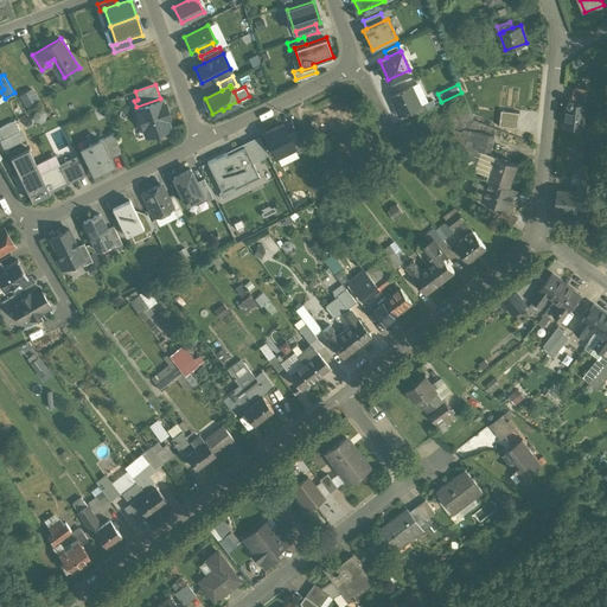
[(391,95),(400,114),(420,106),(410,87),(391,95)]
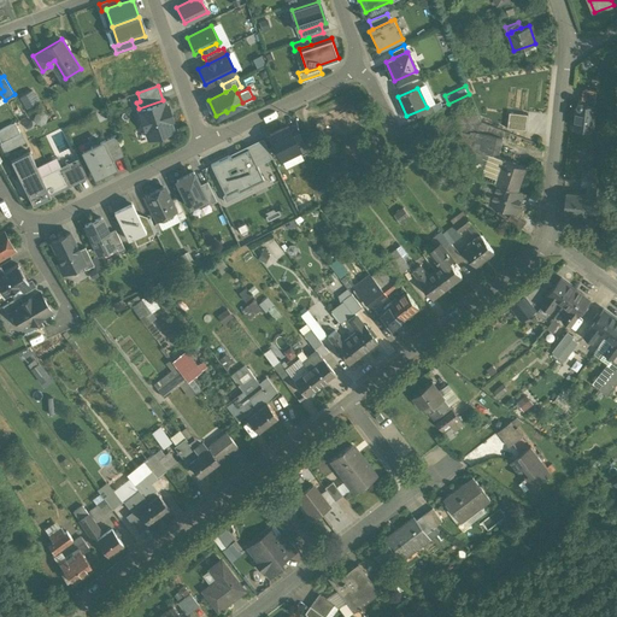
[(597,90),(583,88),(582,101),(582,104),(595,105),(597,90)]
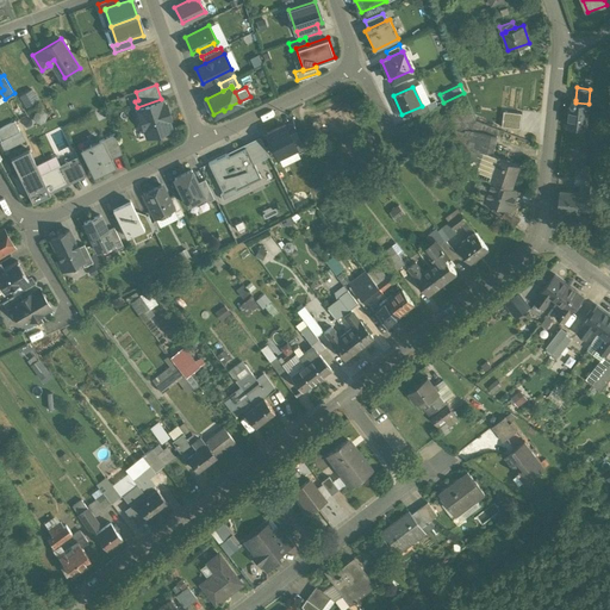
[(161,99),(137,107),(148,136),(170,128),(168,119),(170,118),(166,104),(162,105),(161,99)]
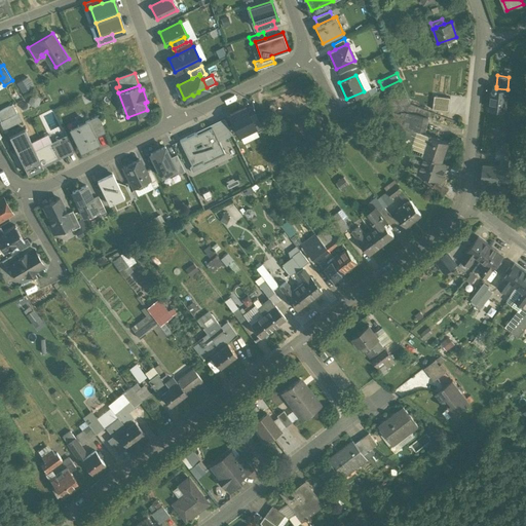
[(494,86),(493,86),(492,87),(490,108),(505,110),(508,89),(496,88),(496,86),(495,86),(494,86)]
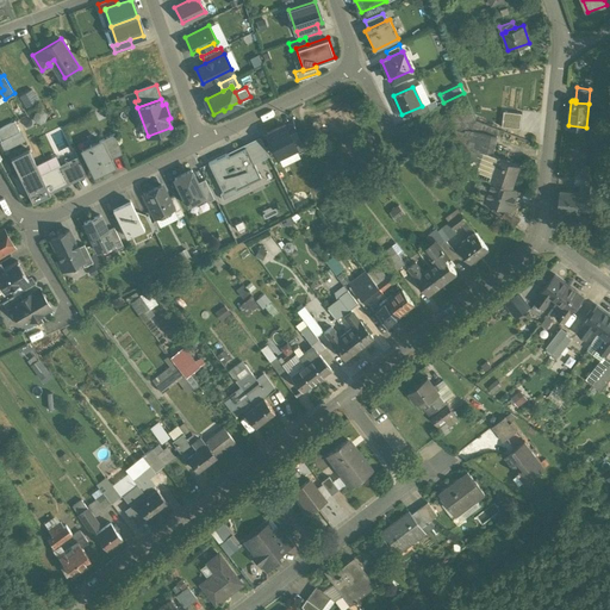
[(422,106),(414,110),(417,117),(429,110),(427,104),(422,106)]
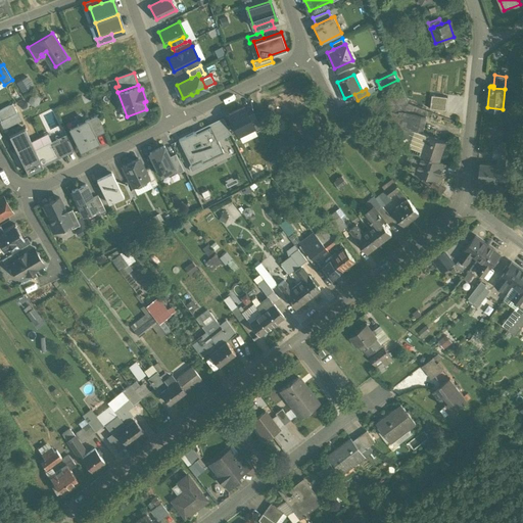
[(432,94),(431,102),(445,104),(446,97),(432,94)]
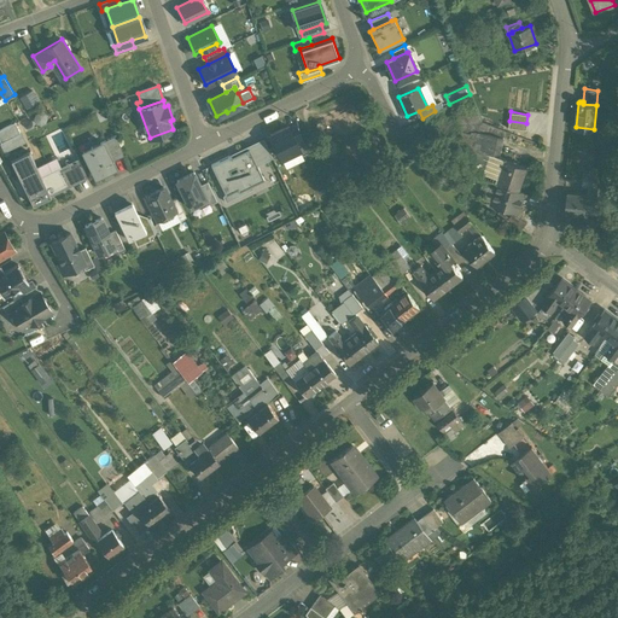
[(509,121),(508,129),(525,132),(526,123),(509,121)]
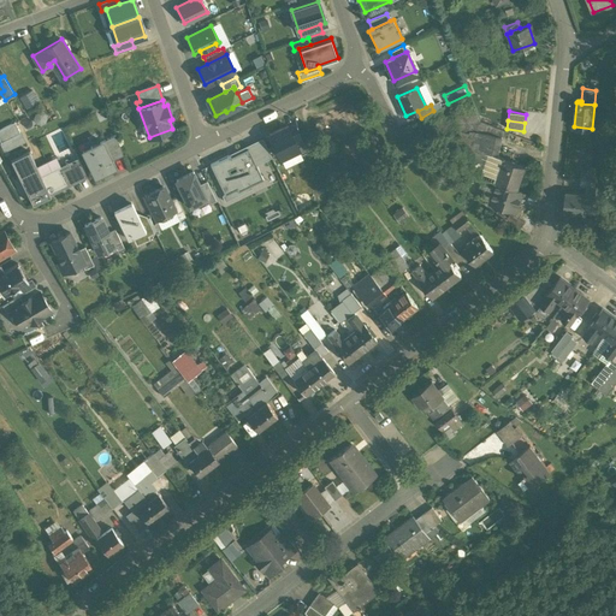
[(0,129),(0,140),(1,142),(19,132),(13,122),(0,129)]
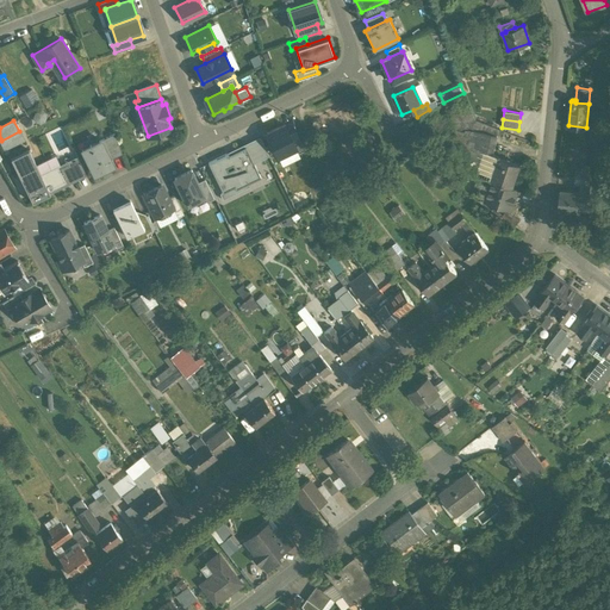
[(492,153),(474,148),(479,131),(497,136),(499,130),(477,120),(456,131),(454,143),(447,145),(443,156),(450,159),(449,162),(465,168),(465,170),(492,179),(499,157),(492,153)]
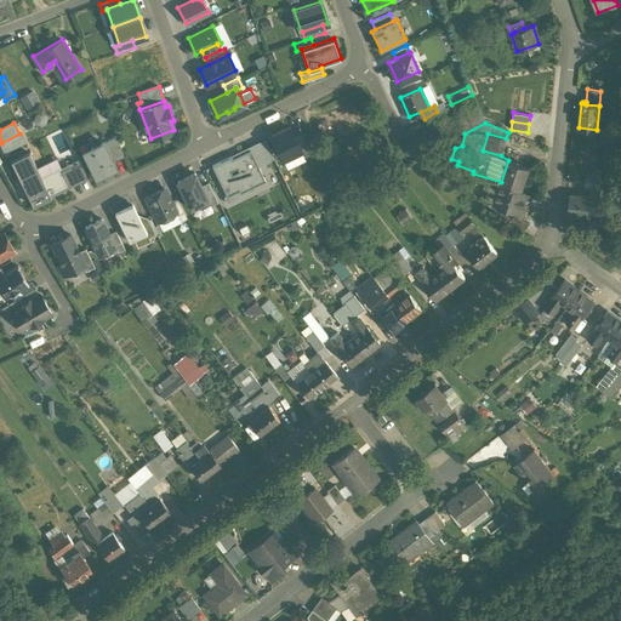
[(289,126),(271,136),(283,159),(301,151),(294,137),(289,126)]
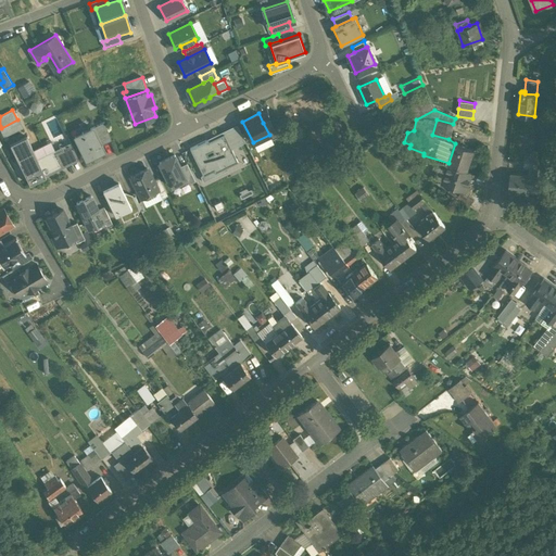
[(269,119),(263,123),(269,135),(273,140),(278,137),(269,119)]
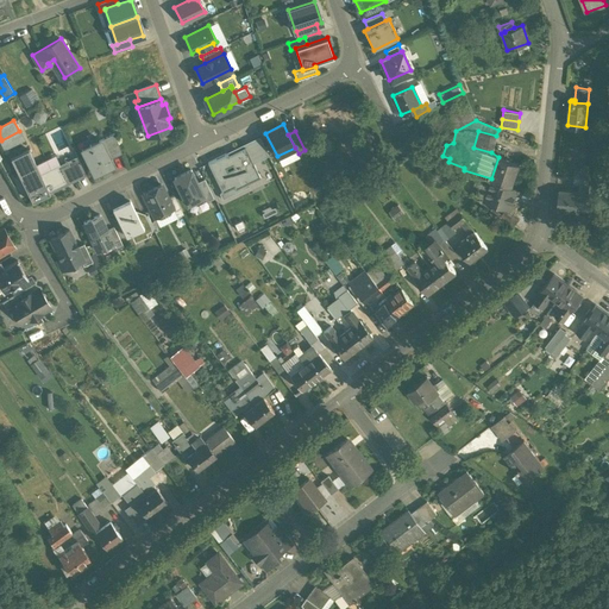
[(496,136),(478,131),(473,148),(491,152),(496,136)]
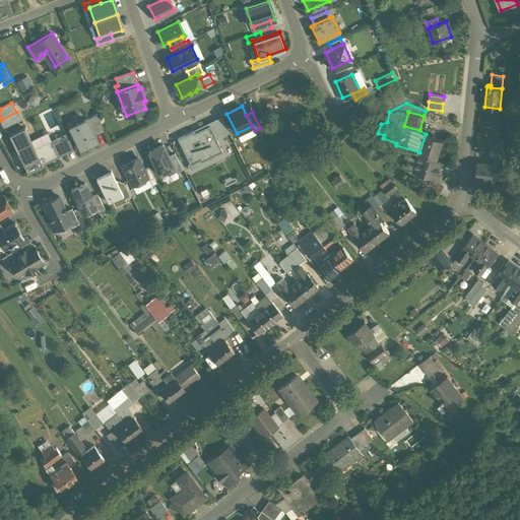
[(98,114),(86,119),(94,135),(104,130),(98,114)]
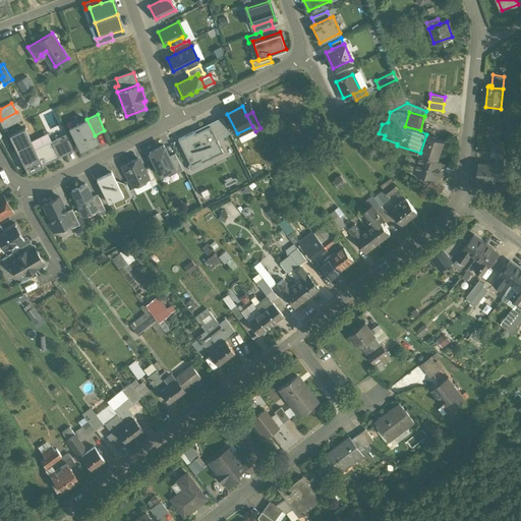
[(87,119),(69,127),(80,149),(97,140),(95,135),(87,119)]
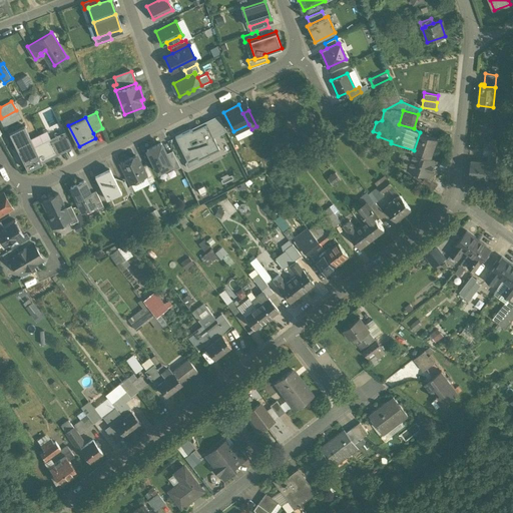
[(219,117),(206,123),(213,137),(226,130),(219,117)]
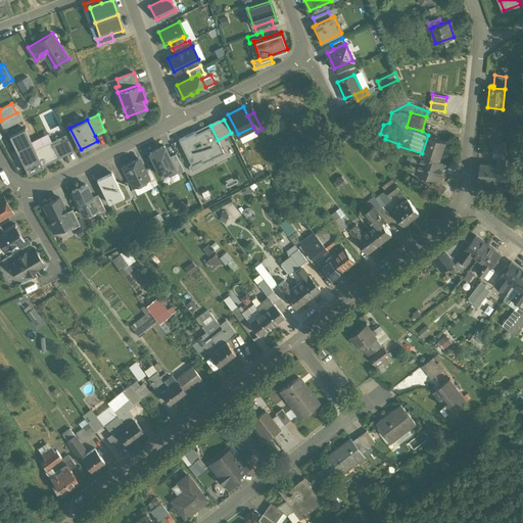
[(374,121),(360,129),(362,134),(377,126),(374,121)]
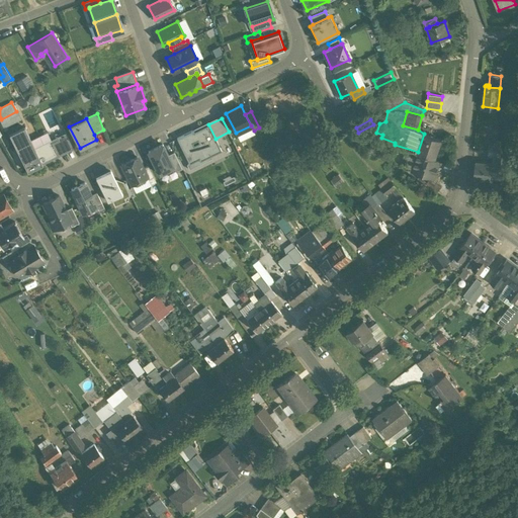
[(200,161),(222,150),(216,139),(208,124),(194,132),(193,130),(176,139),(189,163),(198,158),(200,161)]
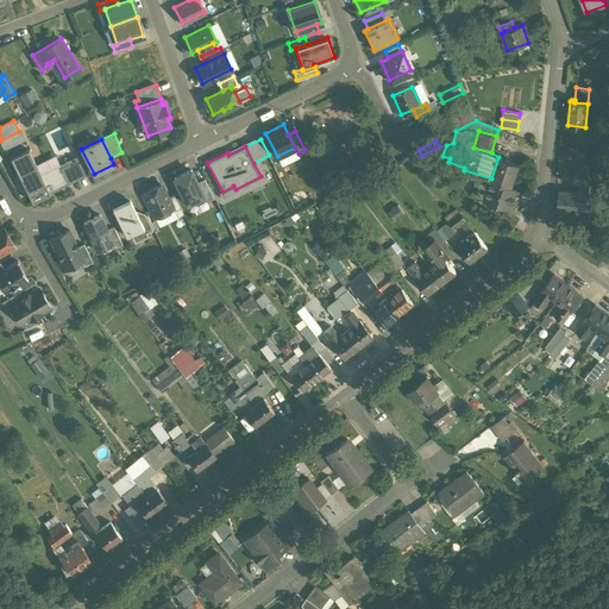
[(32,201),(49,193),(41,174),(29,149),(11,157),(32,201)]
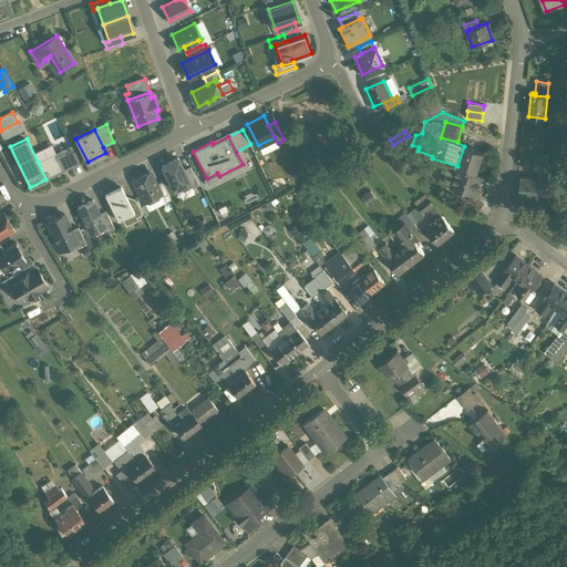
[(55,153),(64,171),(80,163),(72,145),(55,153)]
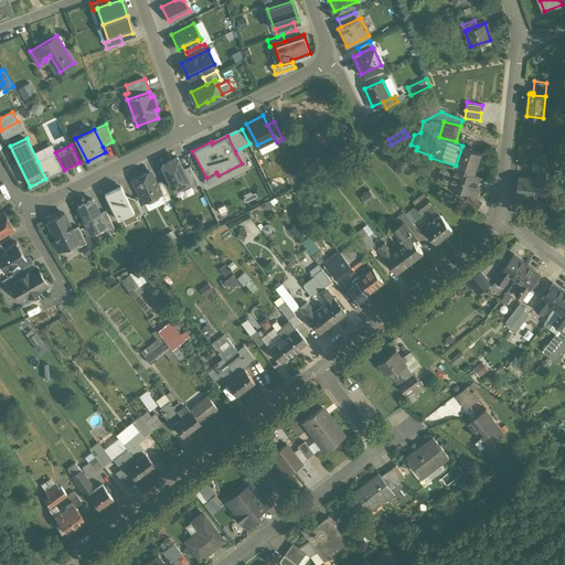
[(480,151),(462,146),(456,166),(455,167),(456,167),(473,172),(480,151)]
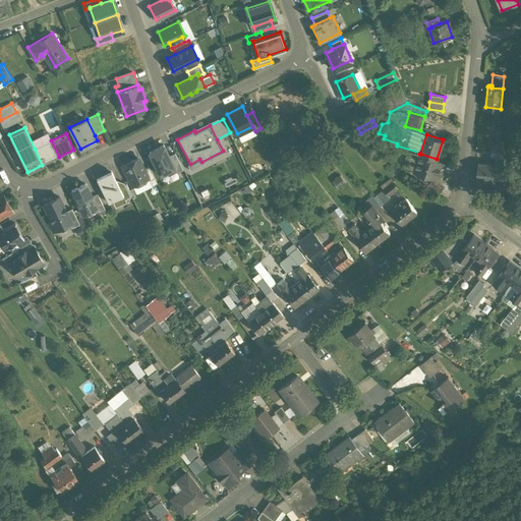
[(35,149),(42,165),(59,157),(51,140),(35,149)]
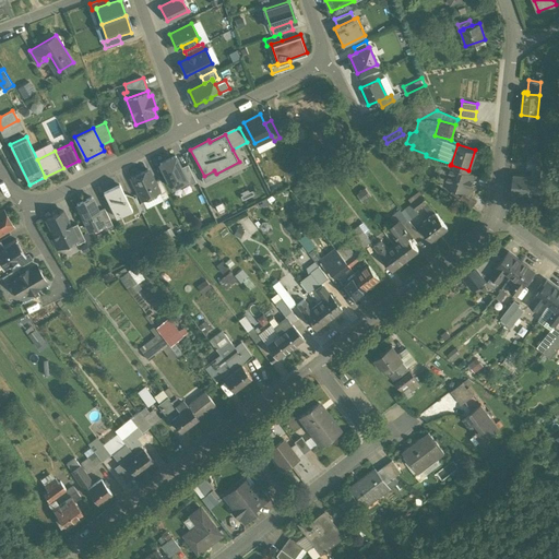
[(175,156),(159,164),(171,187),(187,179),(181,167),(175,156)]
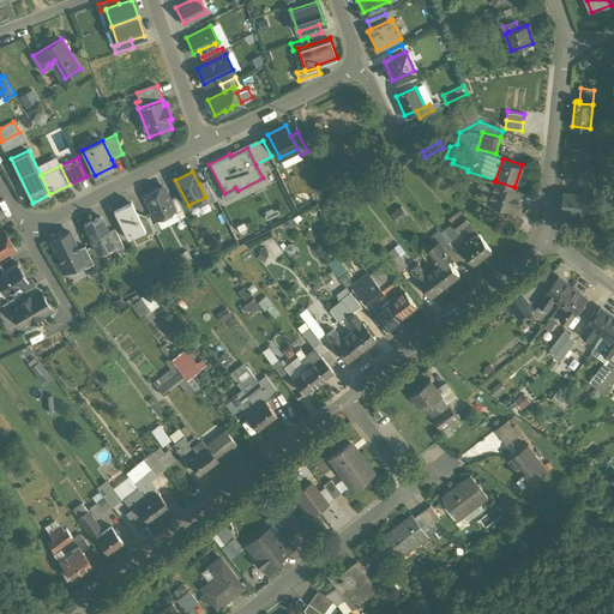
[(205,180),(199,184),(205,197),(209,203),(215,199),(205,180)]
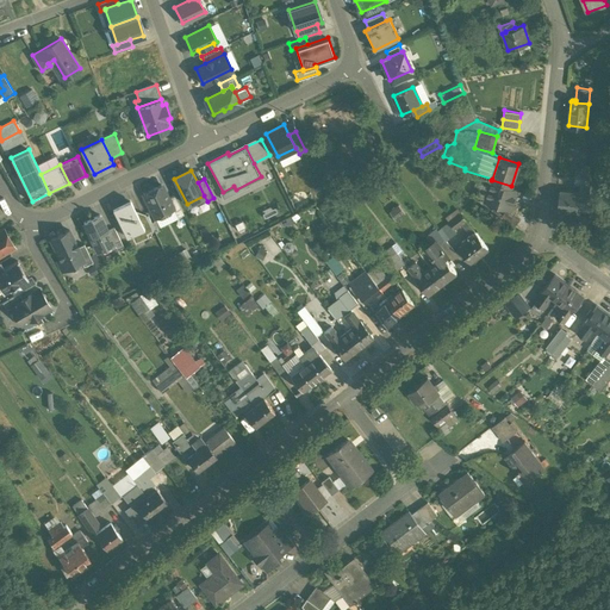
[(511,186),(492,180),(486,197),(497,200),(496,203),(510,207),(517,188),(511,186)]
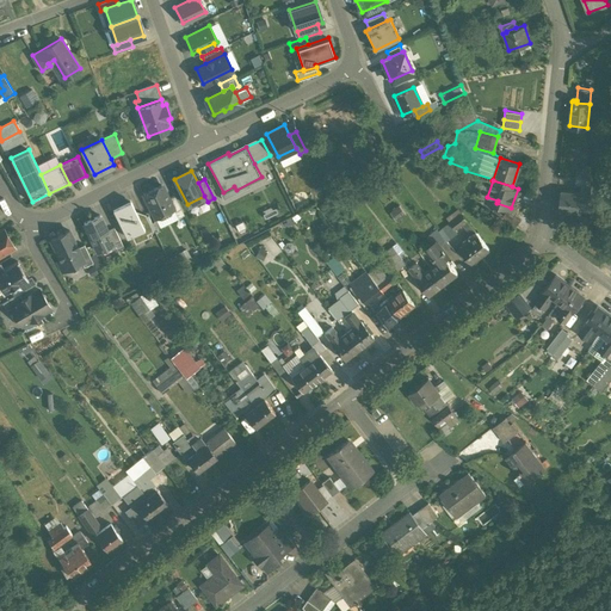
[(161,185),(143,193),(155,217),(173,209),(168,198),(161,185)]
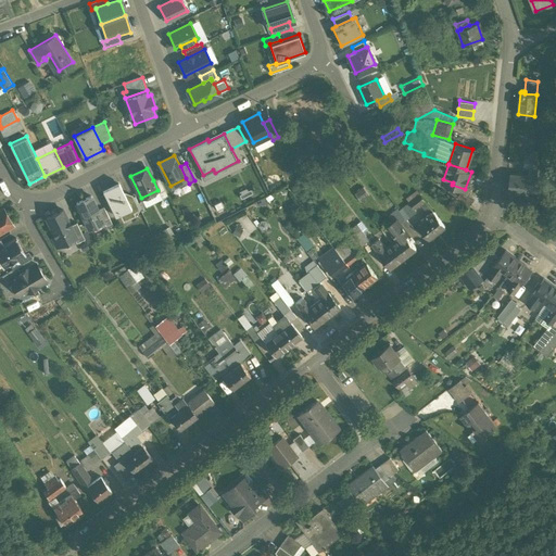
[(538,169),(530,169),(530,175),(529,180),(539,181),(538,169)]
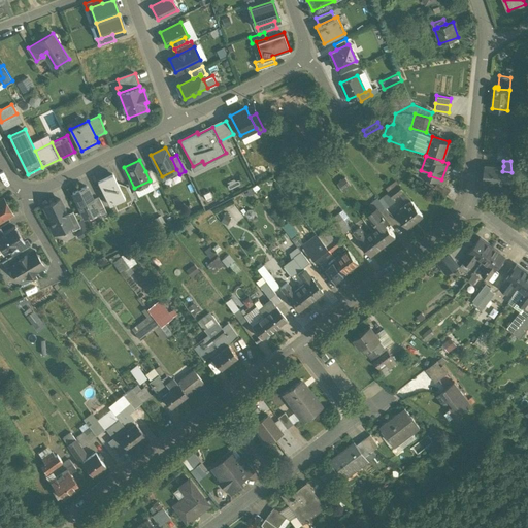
[(503,166),(485,164),(483,182),(497,183),(501,184),(501,183),(502,171),(503,166)]
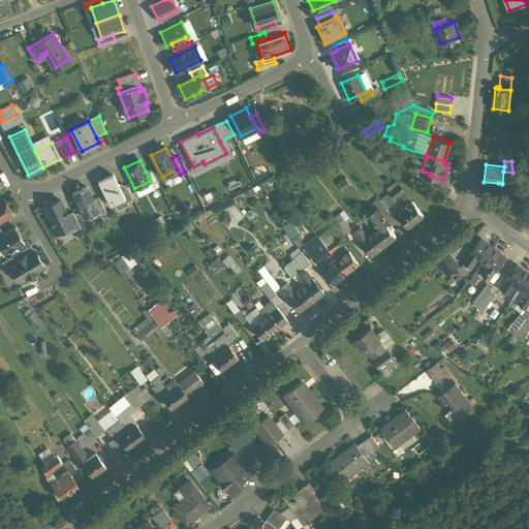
[(151,169),(146,172),(150,181),(154,188),(159,186),(151,169)]
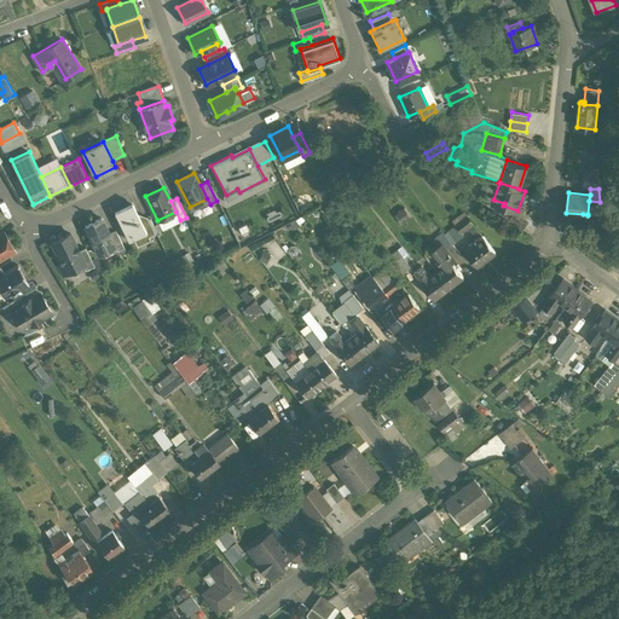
[(140,220),(132,202),(114,210),(128,239),(142,233),(146,231),(140,220)]
